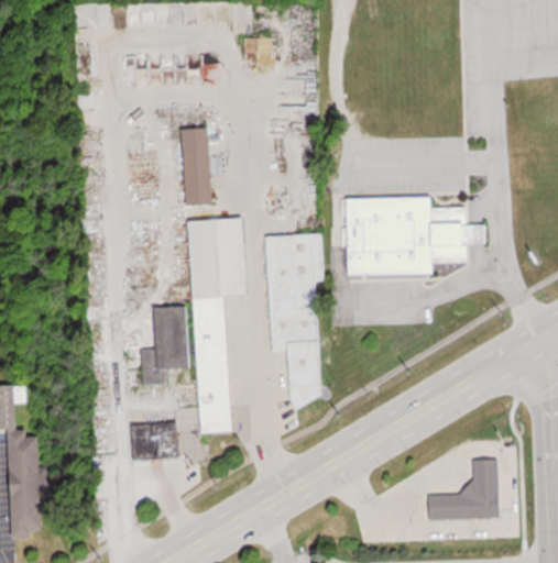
[(182,129),(184,207),(211,206),(209,128),(182,129)]
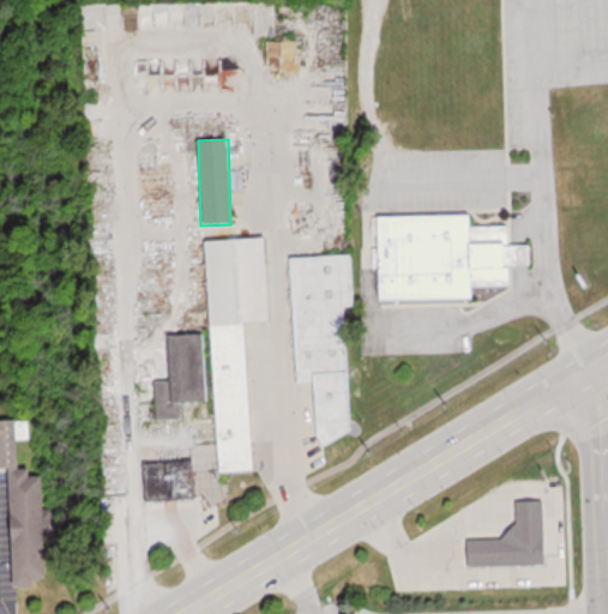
[(377,216),(378,302),(473,301),(473,286),(509,286),(509,266),(530,266),(530,246),(507,246),(507,226),(471,227),(471,215),(377,216)]
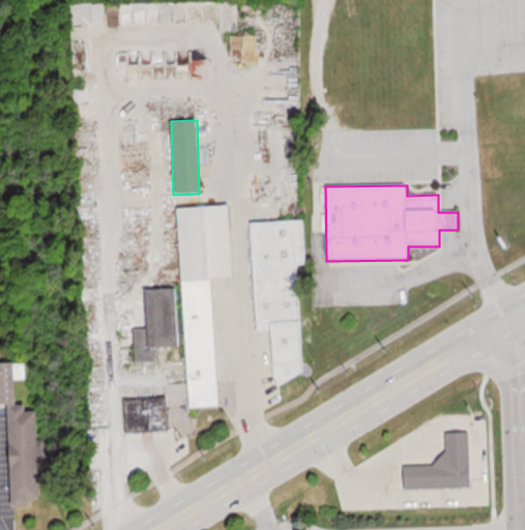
[(176,208),(185,407),(217,406),(211,278),(232,277),(228,205),(176,208)]
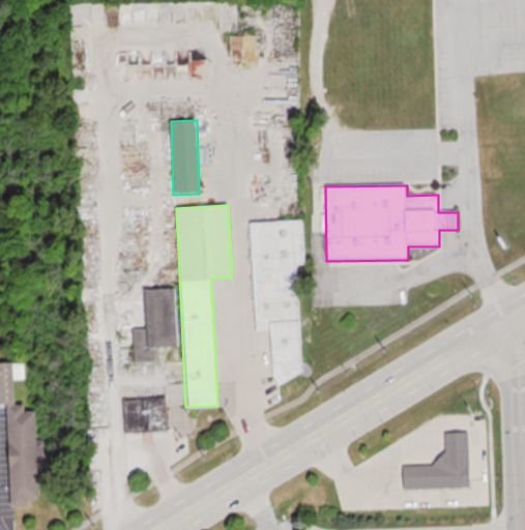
[(249,223),(254,330),(270,330),(271,360),(300,359),(296,265),(304,265),(302,219),(249,223)]
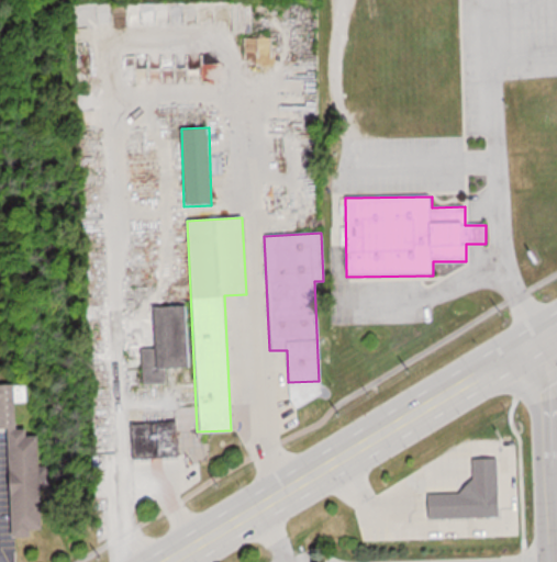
[(141,384),(164,383),(164,368),(190,367),(187,305),(152,306),(153,348),(138,348),(141,384)]
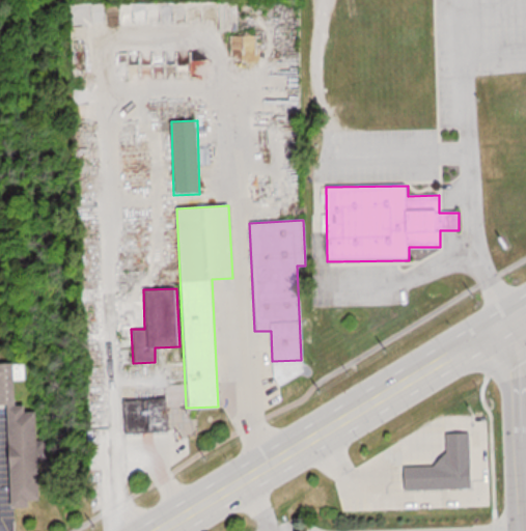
[(0,366),(5,366),(7,411),(30,410),(34,500),(26,500),(27,509),(7,510),(3,408),(0,408),(0,366)]
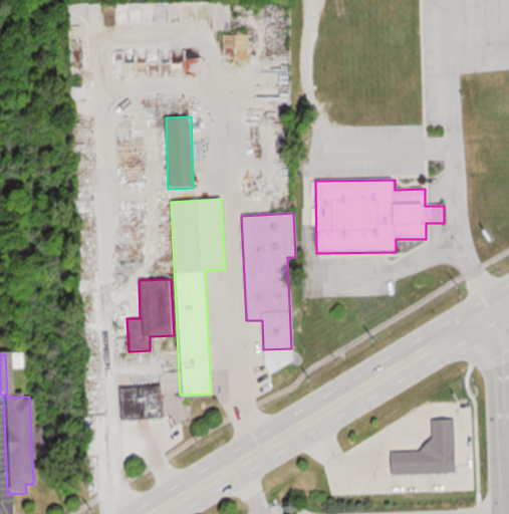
[(160,386),(119,386),(119,419),(160,419),(160,386)]
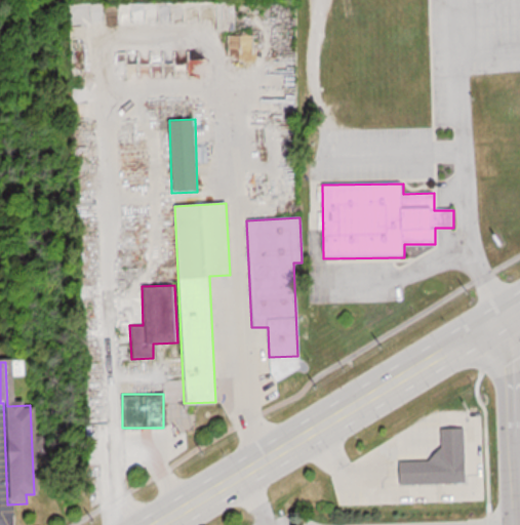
[(398,484),(465,482),(464,427),(440,428),(441,457),(397,458),(398,484)]
